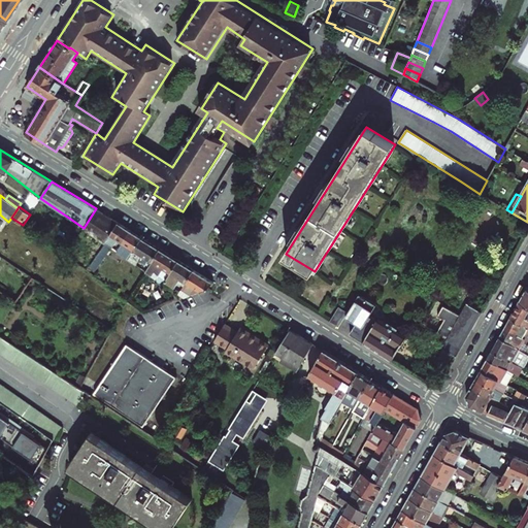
[(105,242),(119,223),(96,208),(84,228),(105,242)]
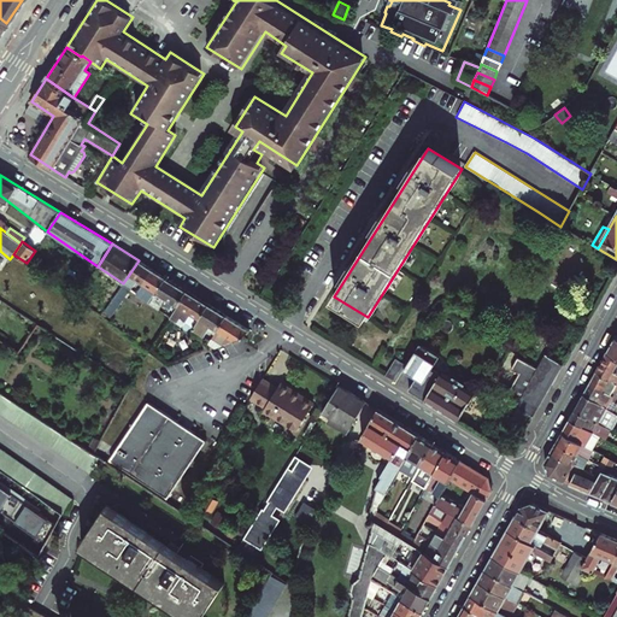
[(27,263),(13,254),(10,259),(0,251),(0,266),(28,286),(39,271),(27,263)]
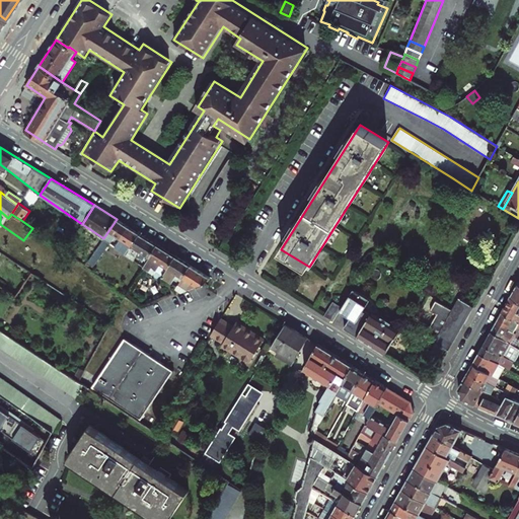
[(121,237),(128,226),(117,219),(103,238),(110,244),(117,235),(121,237)]
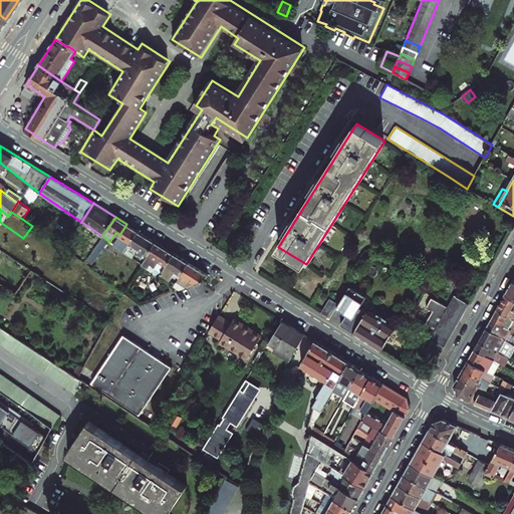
[(125,253),(139,231),(126,224),(119,235),(124,239),(118,248),(125,253)]
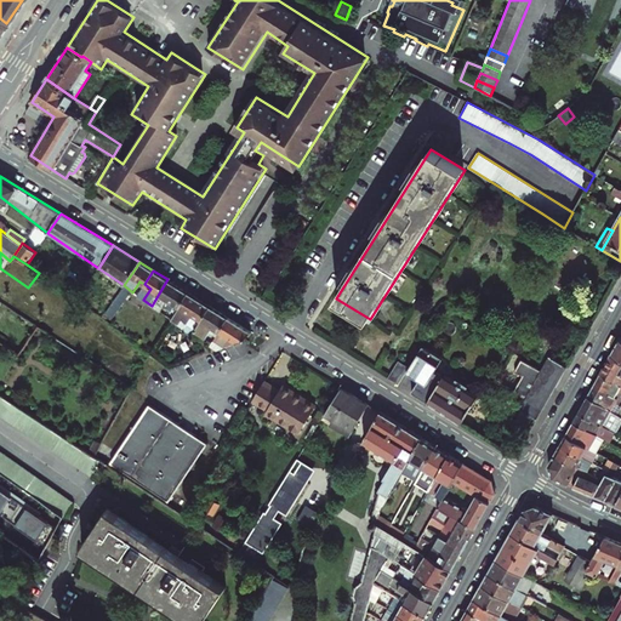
[(169,300),(180,307),(188,292),(167,279),(152,306),(160,312),(164,307),(169,300)]
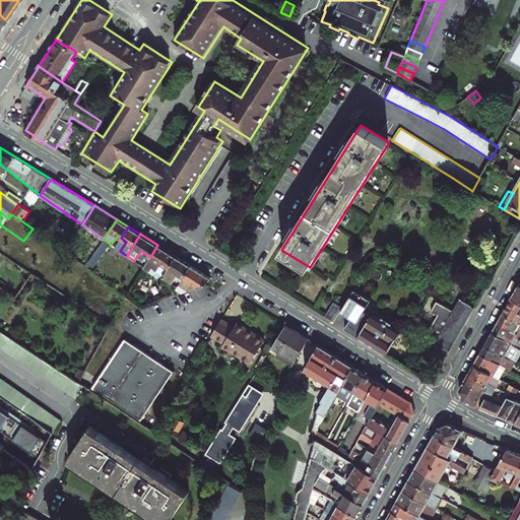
[(168,268),(176,256),(157,245),(150,257),(146,263),(144,267),(149,271),(152,266),(157,270),(161,264),(168,268)]
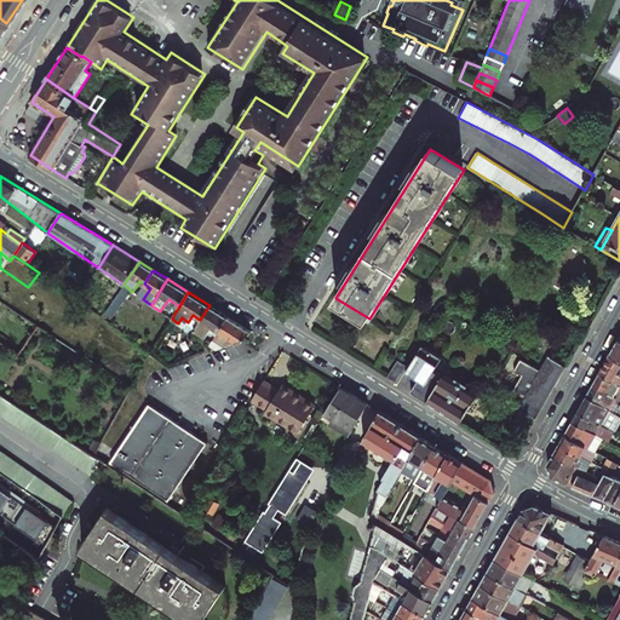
[(168,299),(164,306),(174,314),(179,306),(168,299)]
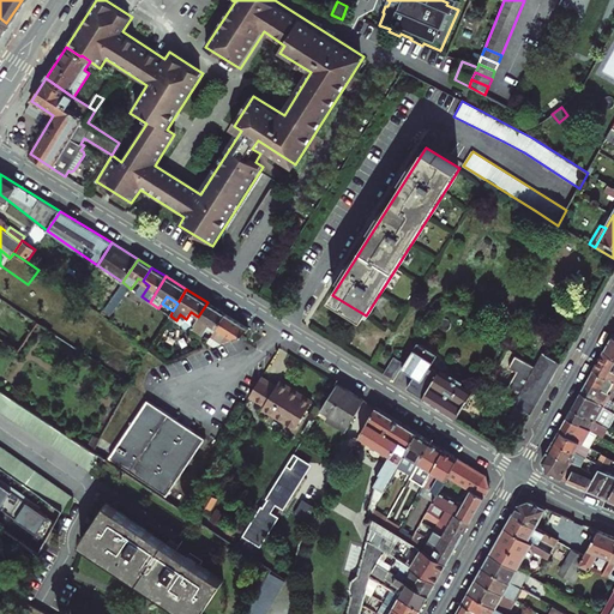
[(210,324),(217,329),(226,314),(208,302),(198,317),(191,330),(202,338),(210,324)]
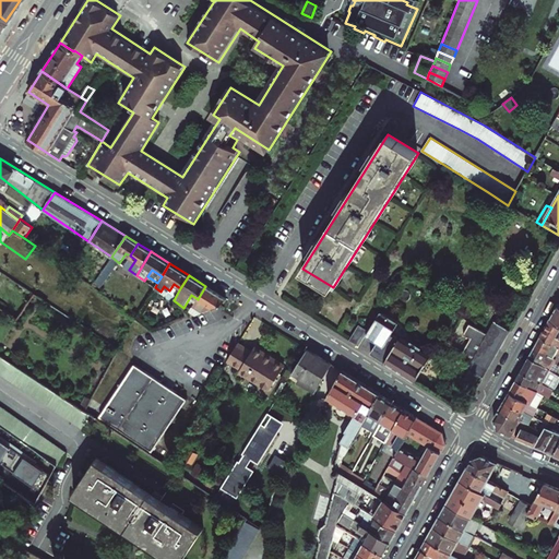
[(226,299),(205,286),(198,299),(189,311),(195,316),(214,309),(221,306),(226,299)]
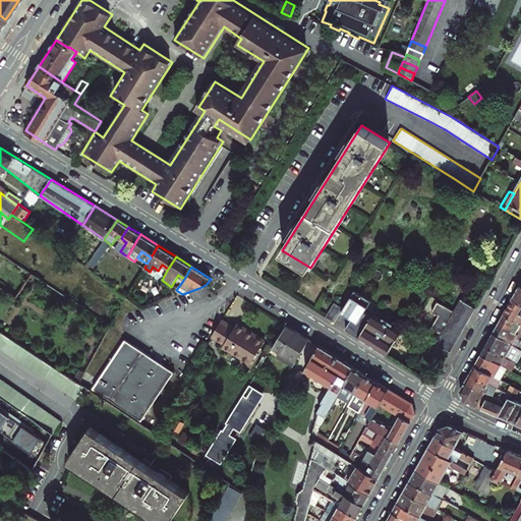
[(344,307),(342,311),(352,317),(345,329),(359,337),(373,313),(364,307),(370,299),(355,290),(344,307)]
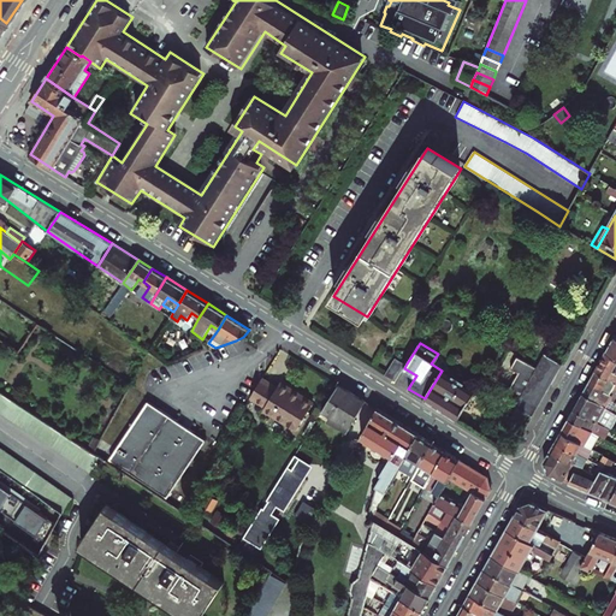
[(597,372),(615,381),(615,357),(606,353),(597,372)]
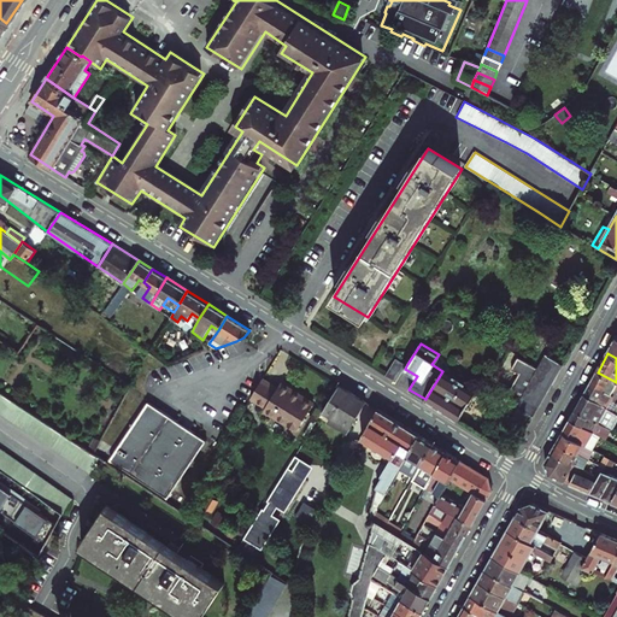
[(524,397),(518,407),(534,417),(563,364),(547,356),(540,369),(521,357),(513,369),(521,374),(510,392),(518,394),(524,397)]
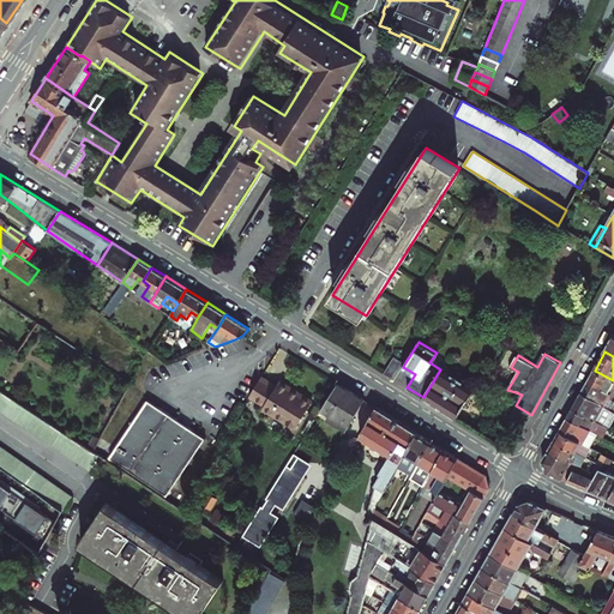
[(395,356),(384,373),(395,380),(405,362),(395,356)]
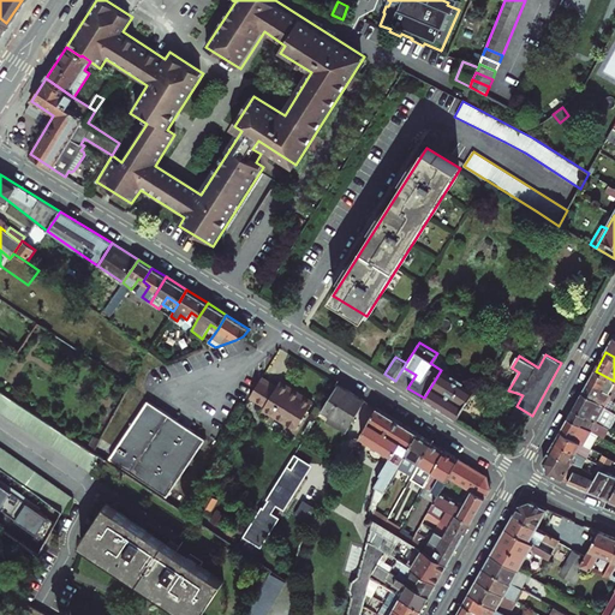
[(441,370),(424,398),(458,419),(475,390),(464,383),(465,382),(453,375),(452,376),(441,370)]
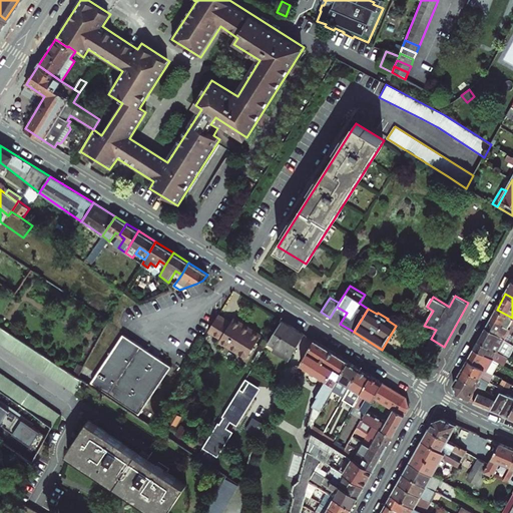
[(512,318),(497,310),(491,320),(508,329),(512,321),(512,318)]
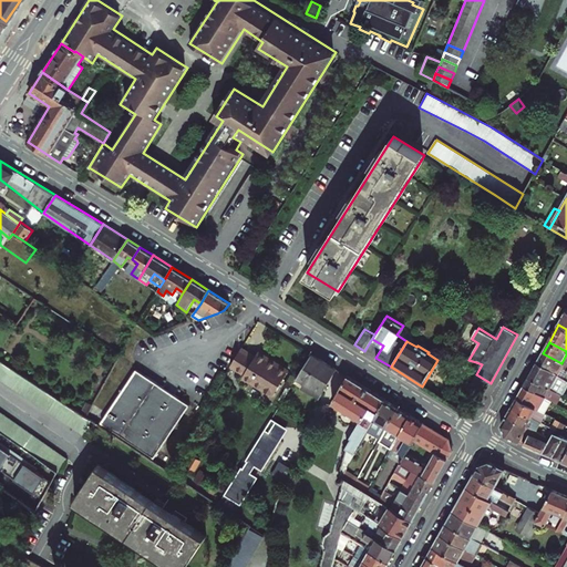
[(244,377),(274,395),(289,371),(258,352),(256,357),(243,349),(232,366),(246,373),(244,377)]
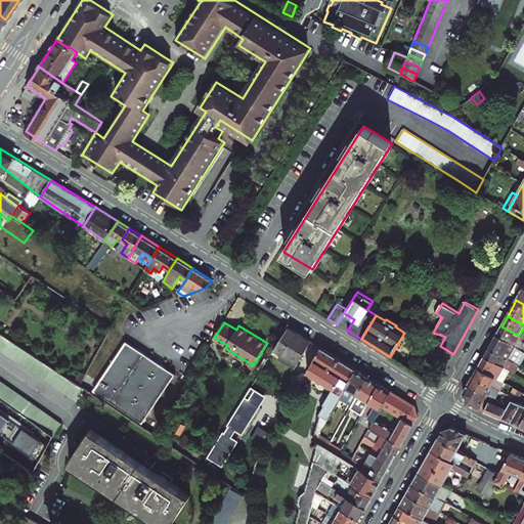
[(496,335),(516,346),(521,337),(519,336),(501,326),(496,335)]
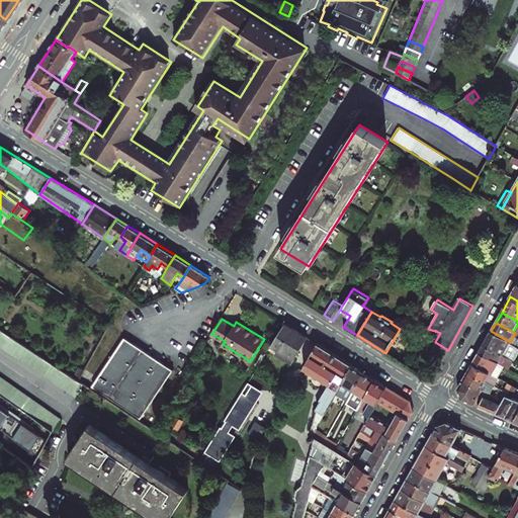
[(274,354),(291,364),(308,338),(285,324),(272,345),(277,348),(274,354)]
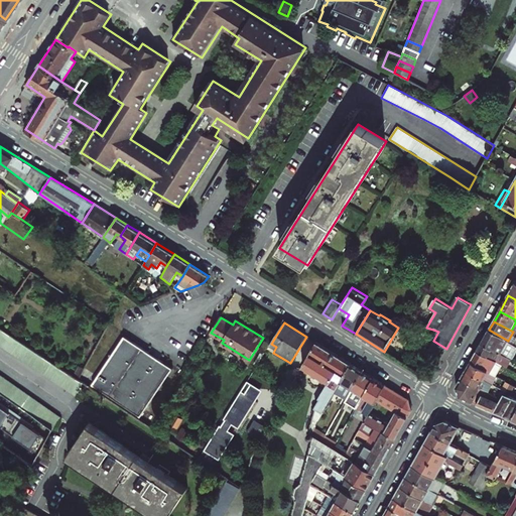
[(0,344),(76,395),(78,392),(81,394),(84,389),(82,387),(85,383),(0,327),(0,344)]
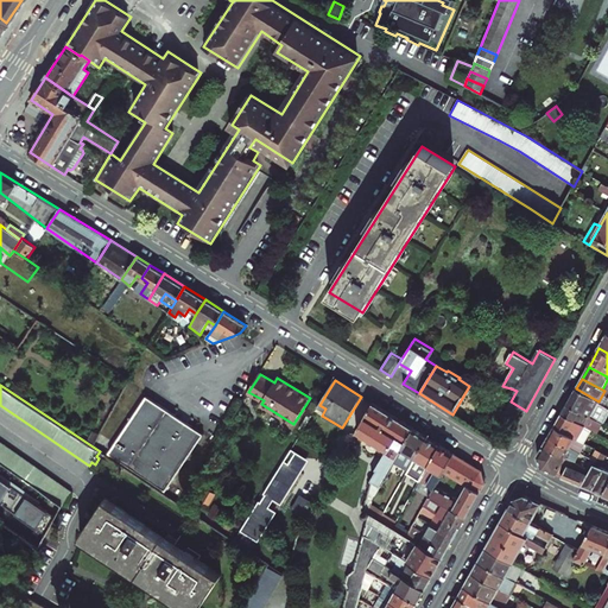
[(576,388),(567,404),(590,417),(599,401),(576,388)]
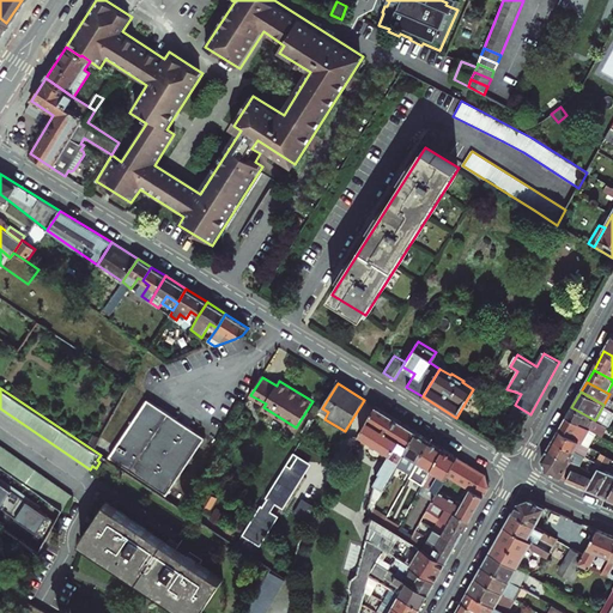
[(206,437),(147,399),(110,456),(168,495),(206,437)]
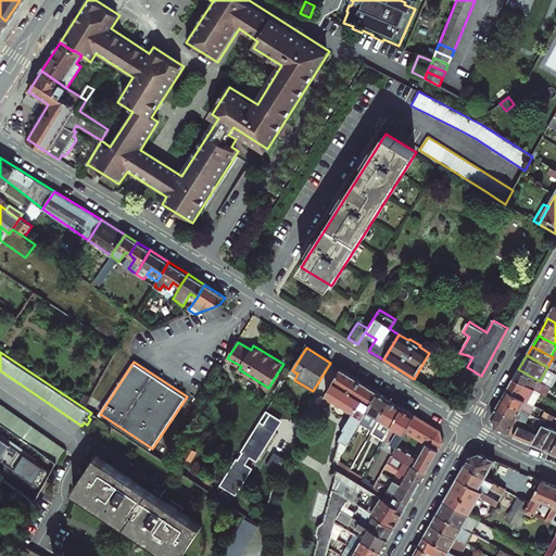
[(362,422),(378,392),(341,369),(326,394),(355,412),(345,428),(346,429),(340,439),(349,444),(362,422)]
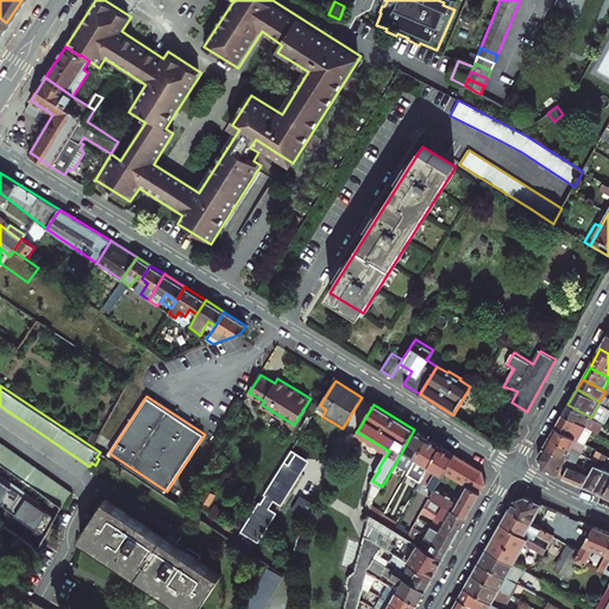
[(563,414),(590,429),(591,429),(596,420),(591,418),(567,405),(563,414)]
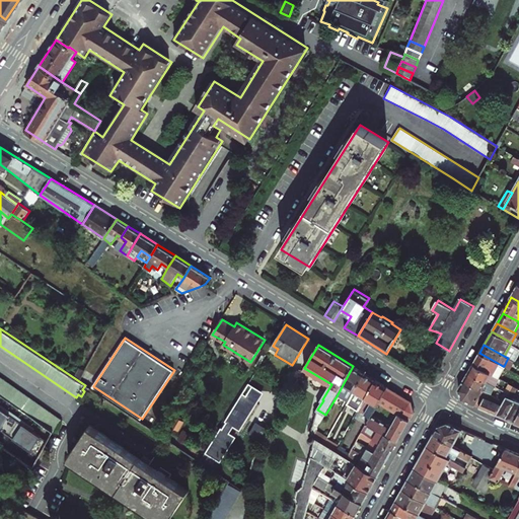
[(504,366),(503,366),(479,353),(473,364),(499,378),(505,367),(504,366)]
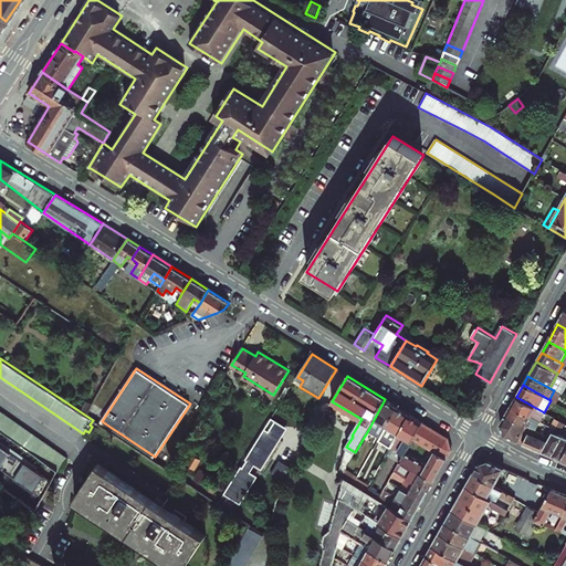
[(545,413),(516,397),(512,405),(536,420),(540,415),(544,416),(545,413)]
